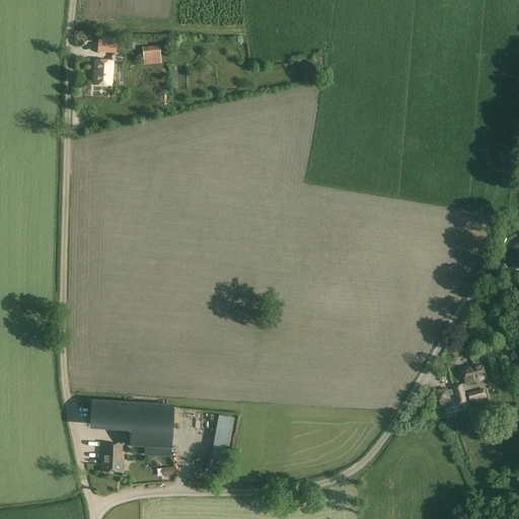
[(98,39),(97,53),(117,53),(117,40),(98,39)]
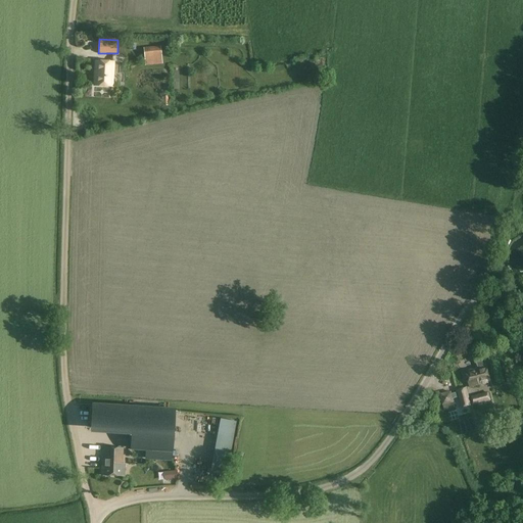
[(143,48),(144,58),(161,56),(160,47),(143,48)]
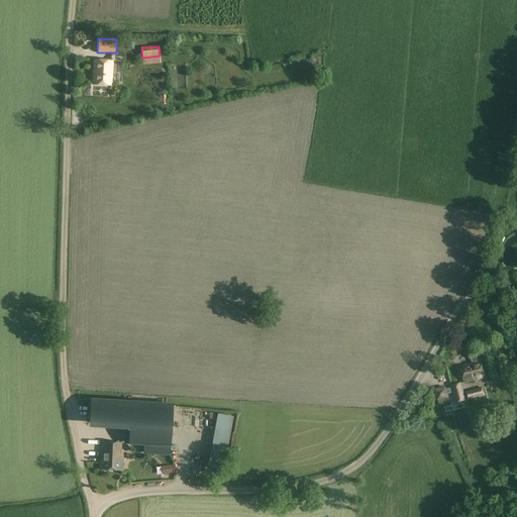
[(111,86),(112,63),(95,62),(93,85),(111,86)]
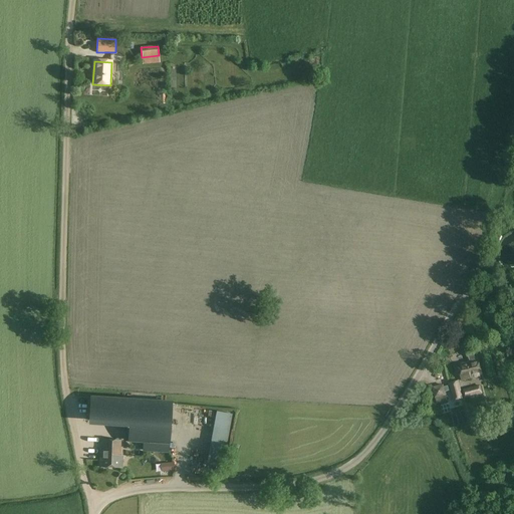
[(462,380),(482,375),(478,359),(477,354),(476,354),(475,348),(467,350),(469,356),(471,362),(458,365),(462,380)]
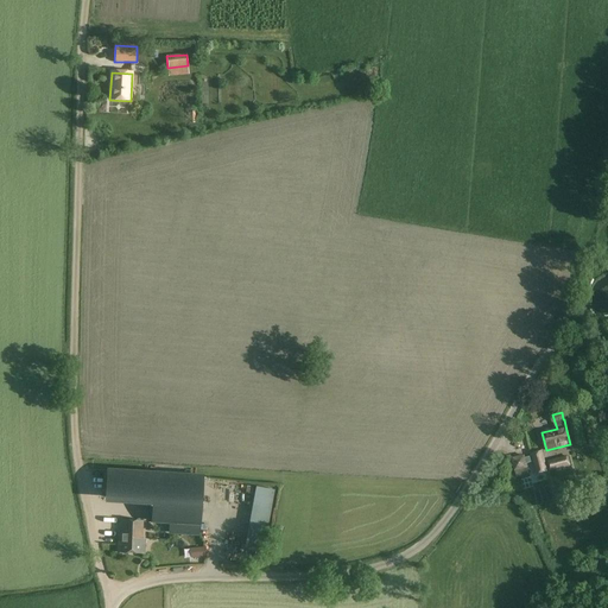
[(540,453),(531,455),(536,474),(546,472),(540,453)]
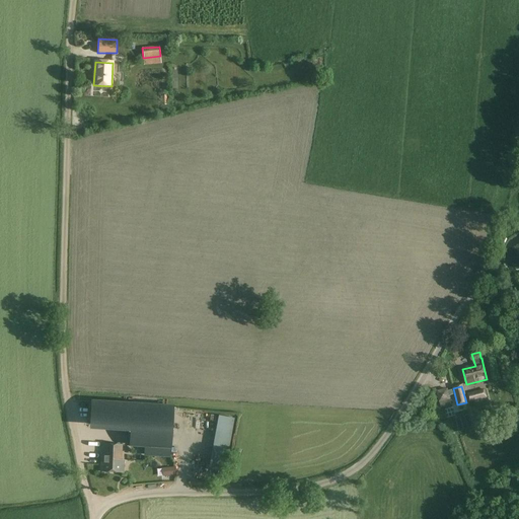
[(467,394),(470,402),(488,397),(485,388),(467,394)]
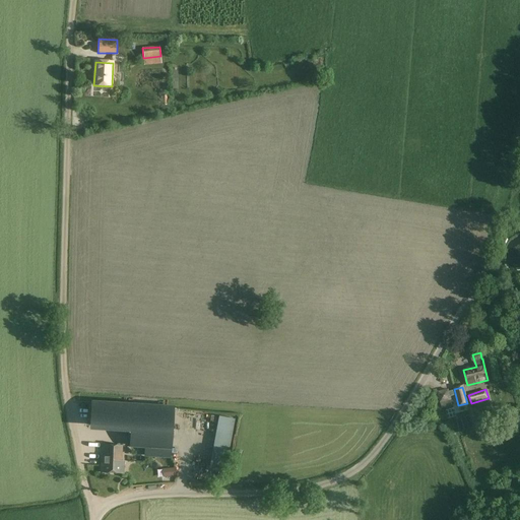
[(173,408),(93,403),(92,424),(131,426),(131,428),(130,446),(145,447),(144,455),(170,457),(173,408)]
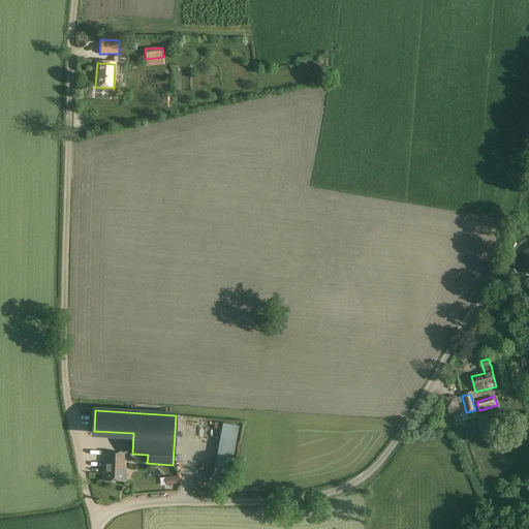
[(200,428),(201,419),(193,418),(192,427),(200,428)]
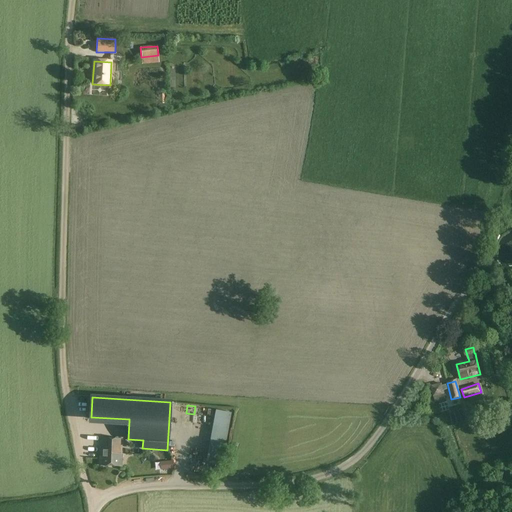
[(202,412),(204,425),(210,424),(208,411),(202,412)]
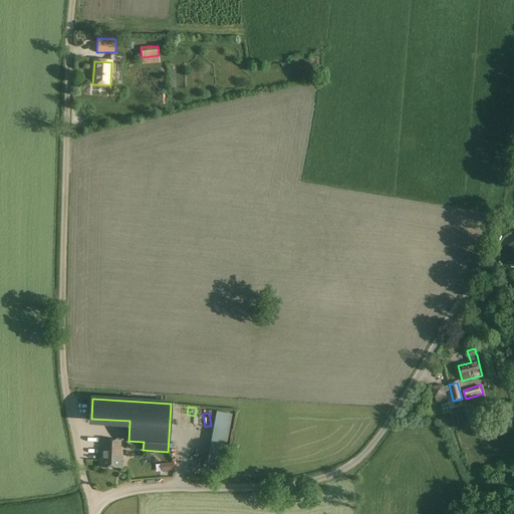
[(89,432),(89,444),(99,444),(100,433),(89,432)]
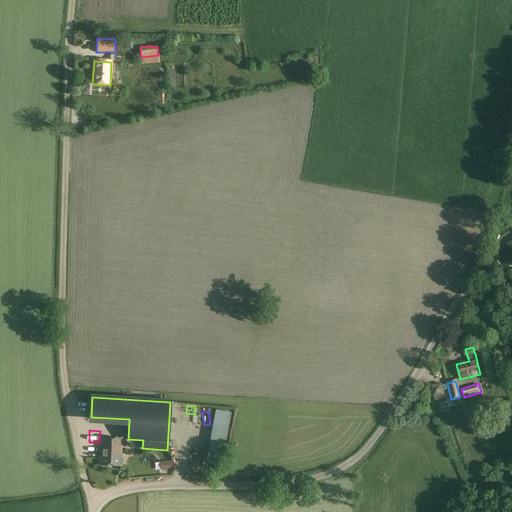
[(99,448),(99,465),(121,466),(122,454),(120,454),(120,439),(101,439),(101,448),(99,448)]
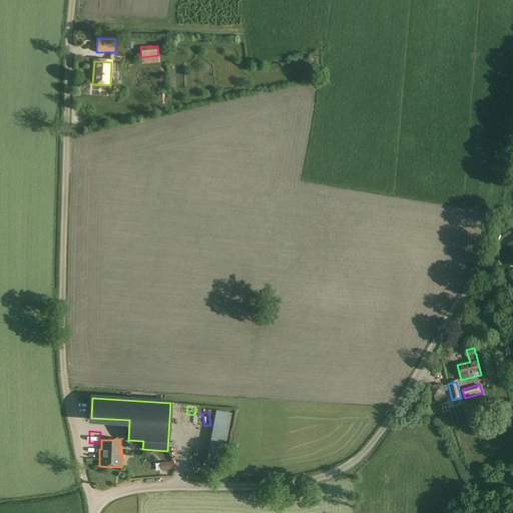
[(163,459),(163,467),(176,466),(175,458),(163,459)]
